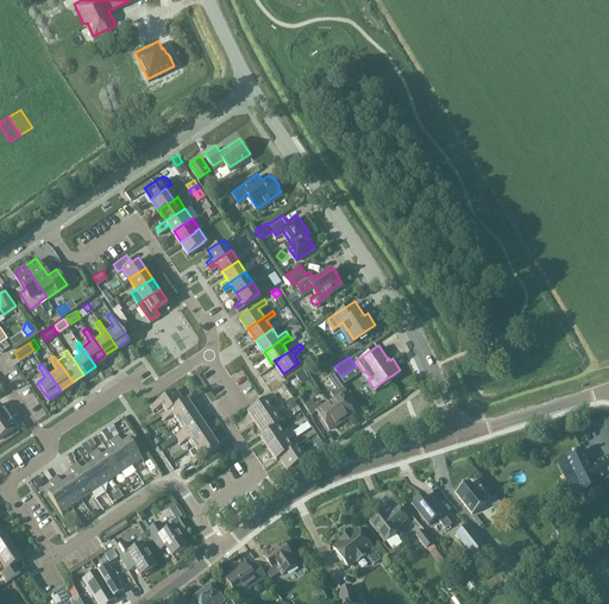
[(301,379),(308,375),(303,366),(295,371),(301,379)]
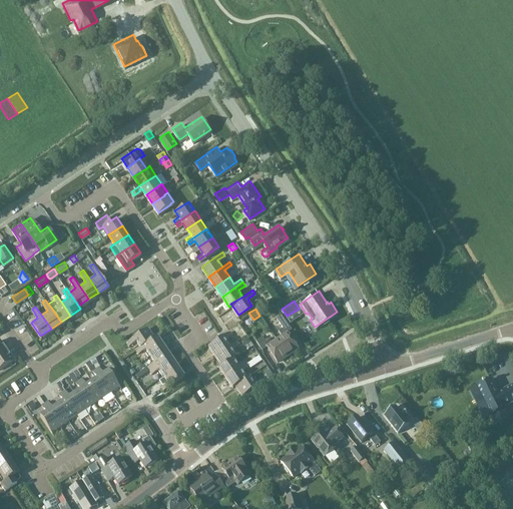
[(281,323),(287,319),(282,313),(277,316),(281,323)]
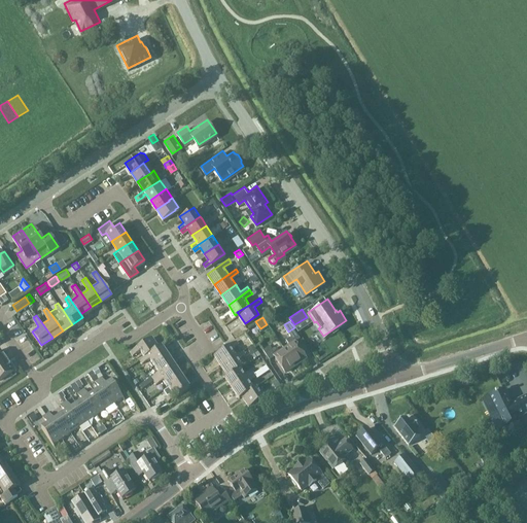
[(295,362),(306,355),(291,334),(286,338),(289,343),(284,346),(295,362)]
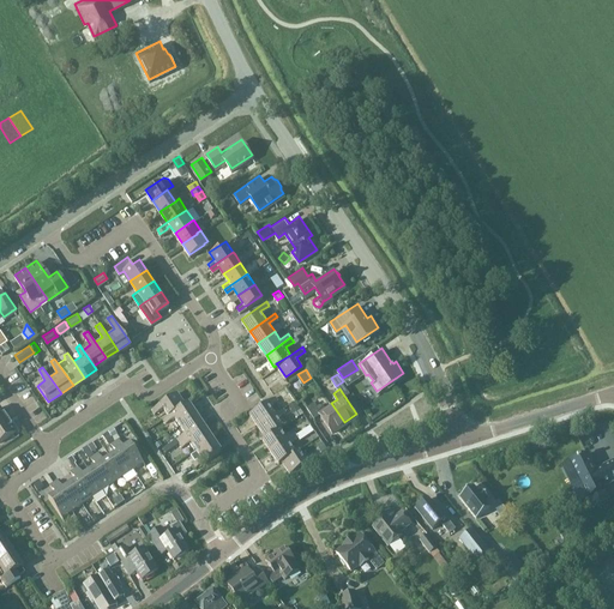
[(167,412),(184,401),(176,390),(151,406),(154,411),(162,405),(167,412)]
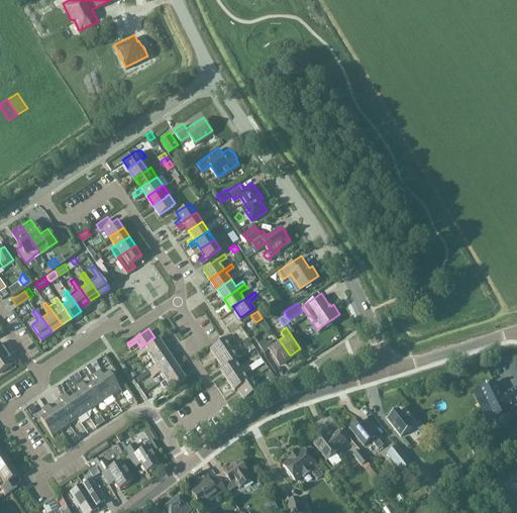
[(230,346),(226,340),(233,335),(230,331),(210,345),(216,355),(230,346)]
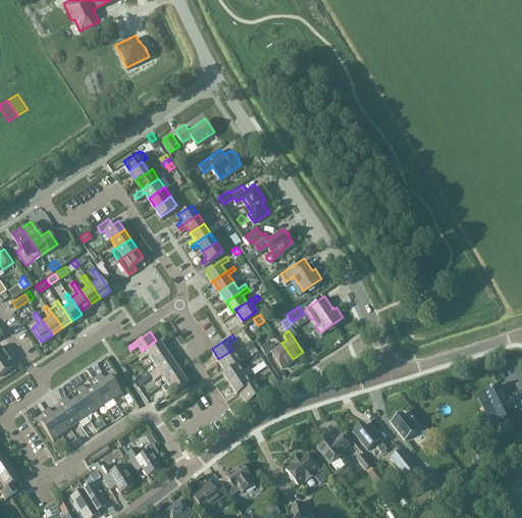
[(255,346),(250,338),(245,342),(250,350),(255,346)]
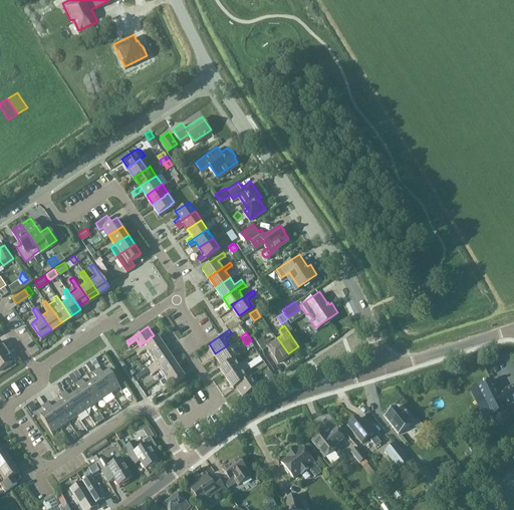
[(150,353),(164,344),(157,334),(154,335),(140,345),(136,348),(138,352),(146,347),(150,353)]
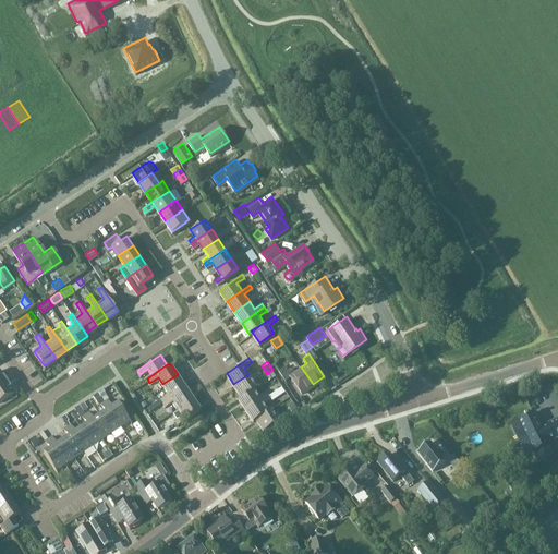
[(292,365),(290,365),(287,368),(284,364),(278,368),(284,378),(290,374),(302,392),(313,384),(301,366),(295,370),(292,365)]
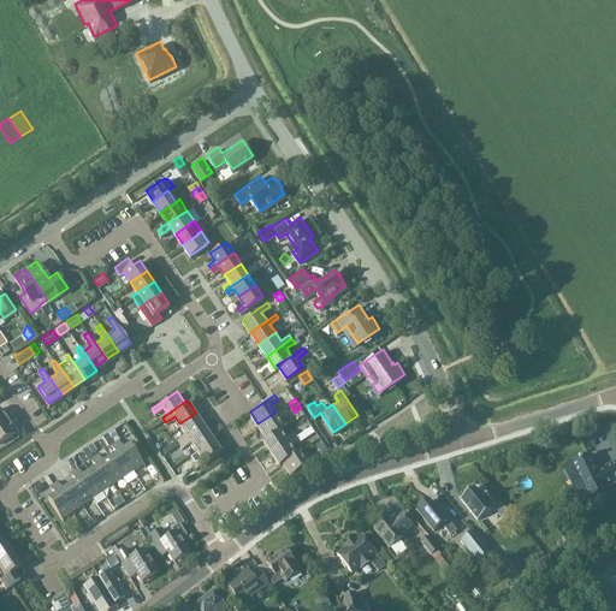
[(266,435),(279,427),(283,425),(277,417),(286,411),(283,407),(274,413),(258,423),(266,435)]
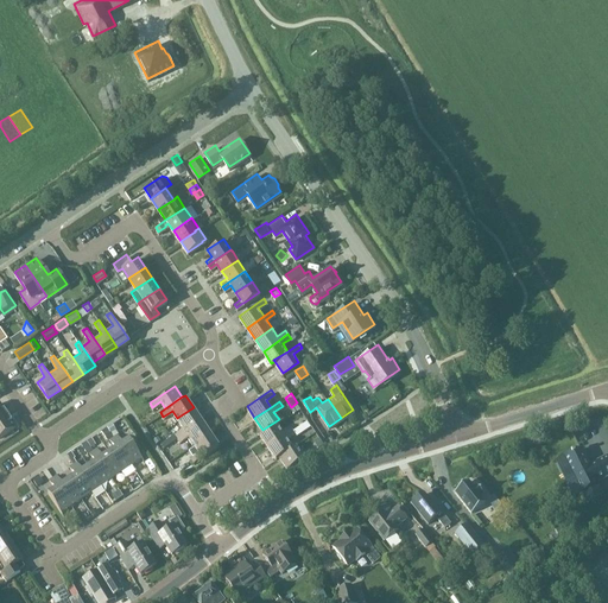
[(177,436),(202,419),(194,407),(177,418),(183,426),(173,432),(177,436)]
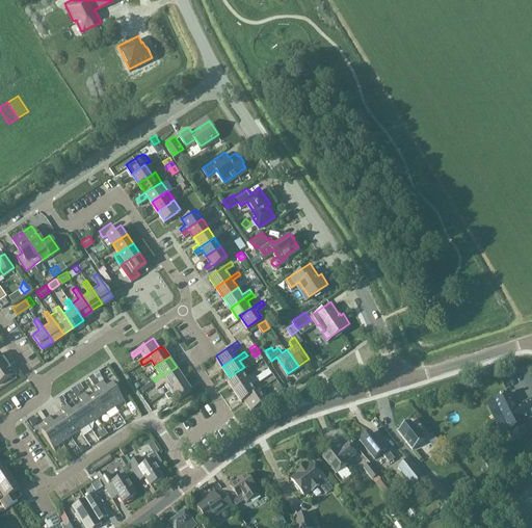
[(0,380),(15,372),(7,361),(0,365),(0,380)]
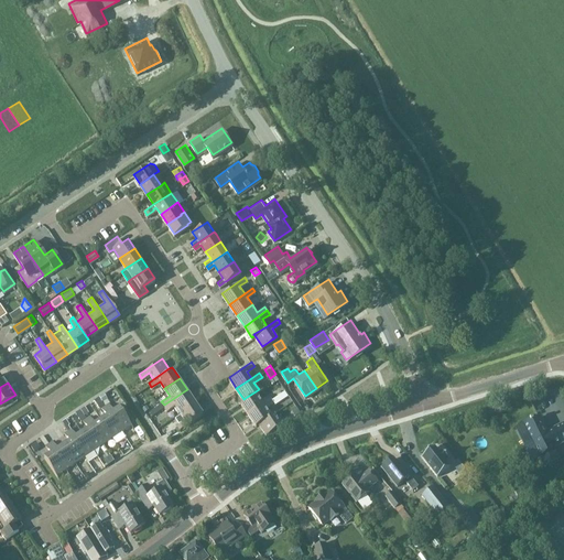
[(284,387),(271,397),(273,400),(274,402),(289,392),(284,387)]
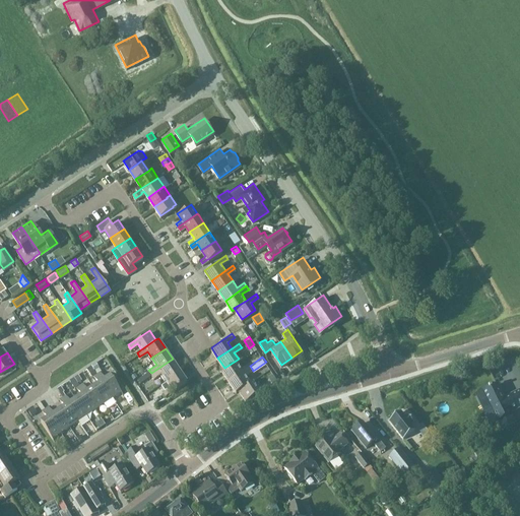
[(173,359),(151,373),(153,377),(160,372),(166,378),(180,369),(173,359)]
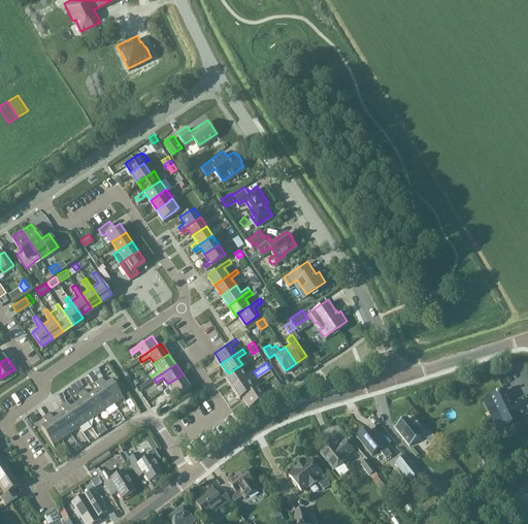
[(129,373),(133,370),(130,365),(125,368),(129,373)]
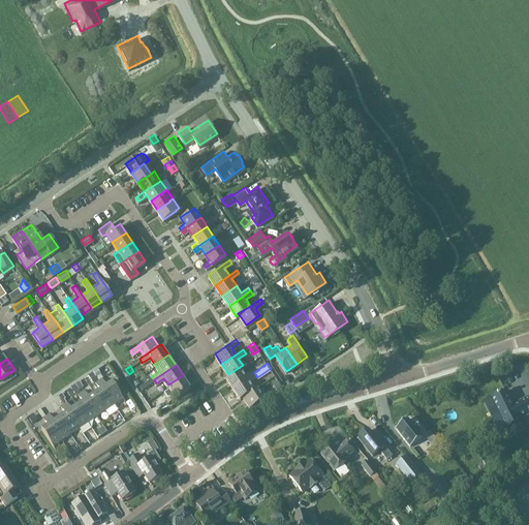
[(232,387),(254,372),(251,368),(244,373),(240,367),(228,374),(225,376),(232,387)]
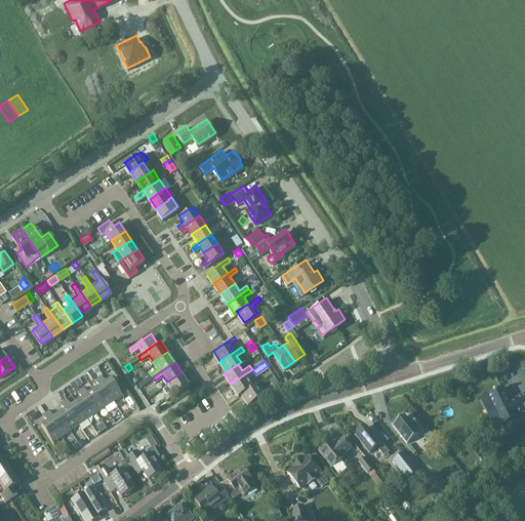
[(95,371),(92,367),(87,369),(92,377),(94,376),(97,374),(95,371)]
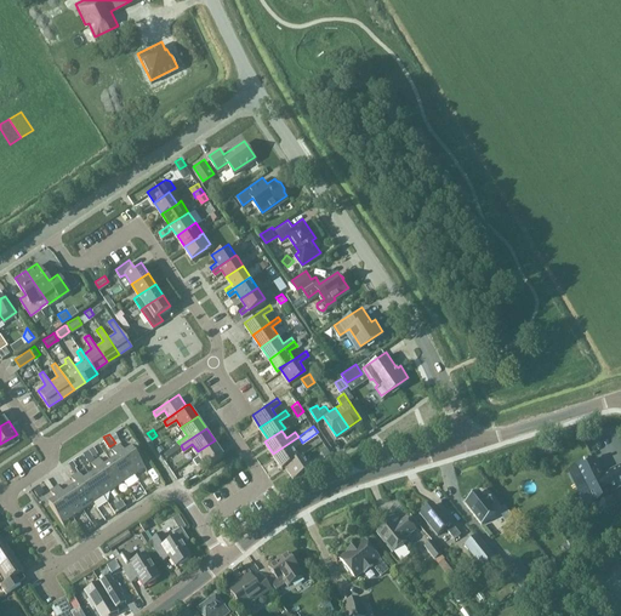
[(284,463),(297,455),(291,446),(301,440),(298,437),(273,454),(281,466),(284,463)]
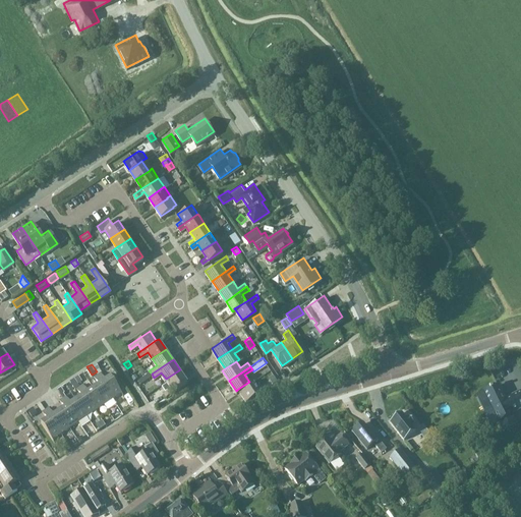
[(112,396),(121,390),(110,372),(105,377),(100,369),(97,371),(112,396)]
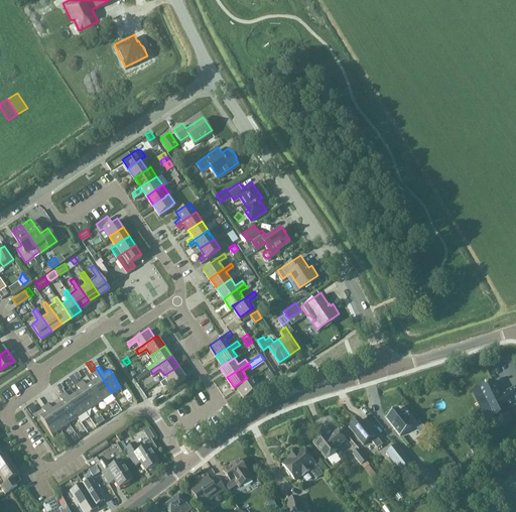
[(163,391),(184,377),(178,366),(164,375),(168,382),(161,387),(163,391)]
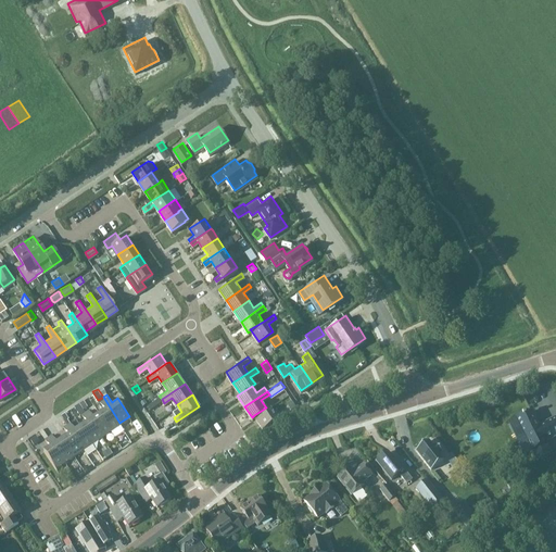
[(111,428),(119,423),(103,397),(100,399),(104,406),(99,411),(111,428)]
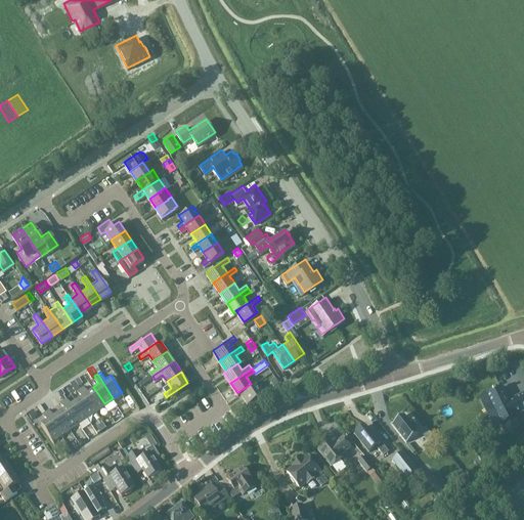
[(274,375),(270,378),(274,384),(278,381),(274,375)]
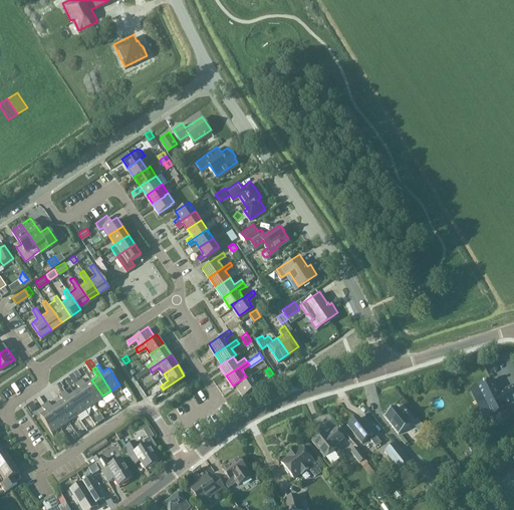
[(242,395),(263,380),(261,376),(254,381),(249,373),(246,376),(235,384),(242,395)]
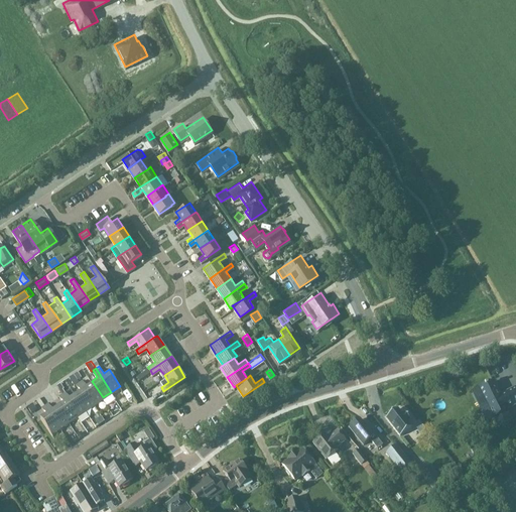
[(103,397),(92,381),(87,384),(82,377),(79,379),(94,403),(103,397)]
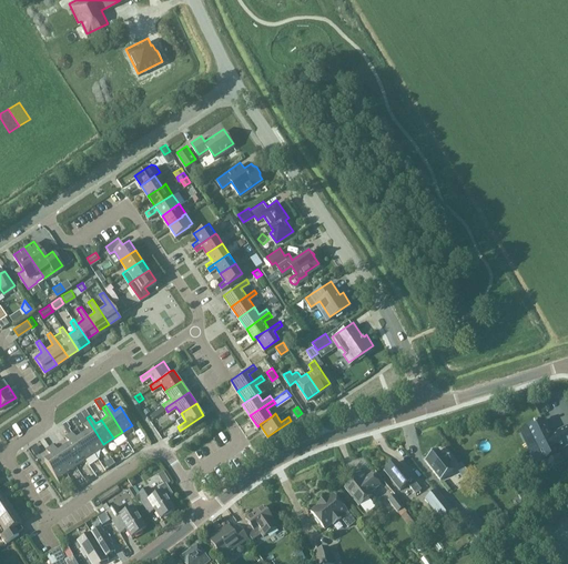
[(558,446),(567,441),(567,422),(550,432),(543,416),(526,424),(543,457),(559,449),(558,446)]
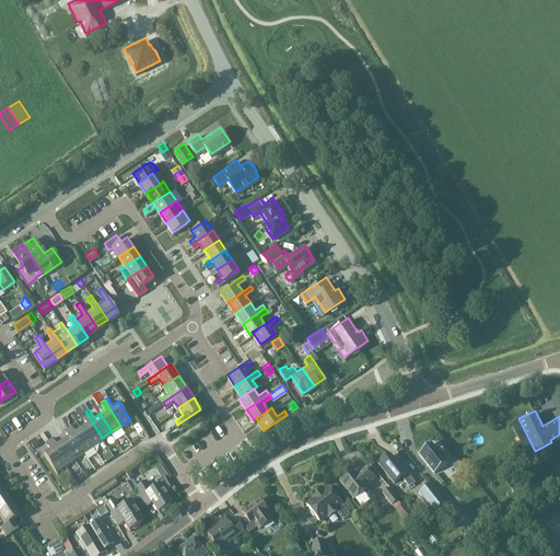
[(93,444),(102,438),(85,412),(82,415),(86,423),(81,426),(93,444)]
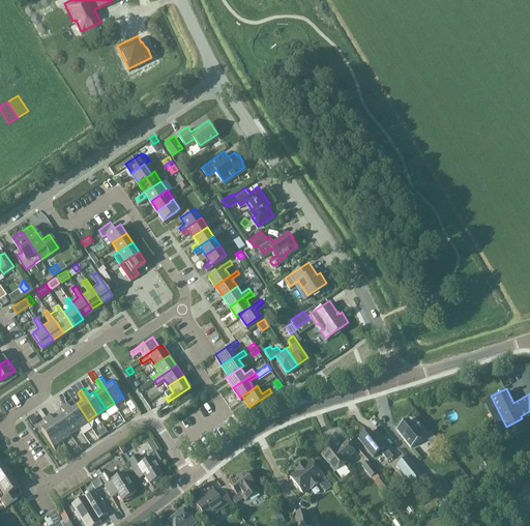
[(65,396),(62,390),(58,393),(63,402),(66,400),(64,397),(65,396)]
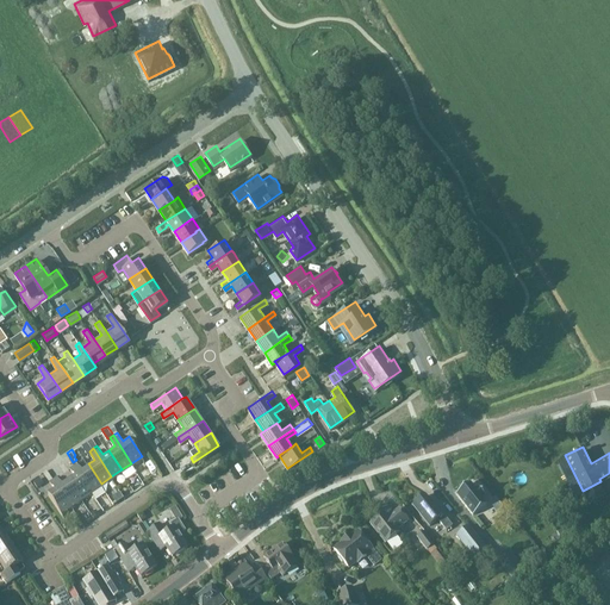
[(101,484),(88,463),(82,468),(76,460),(73,462),(91,490),(101,484)]
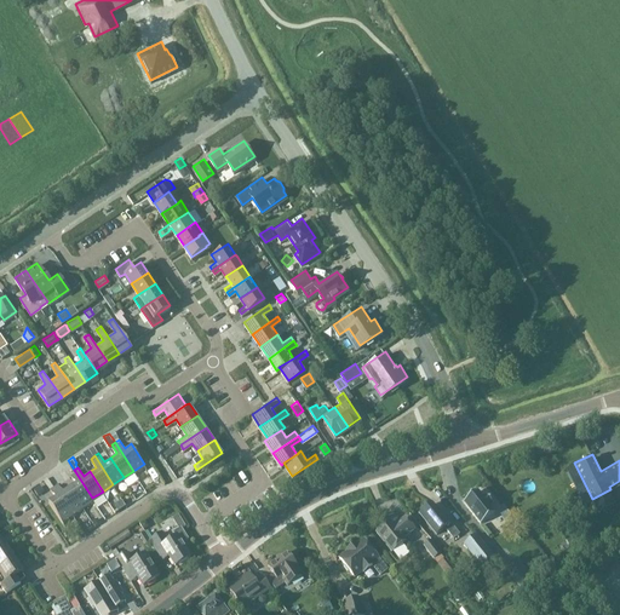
[(82,505),(92,498),(74,470),(70,472),(75,481),(69,486),(82,505)]
